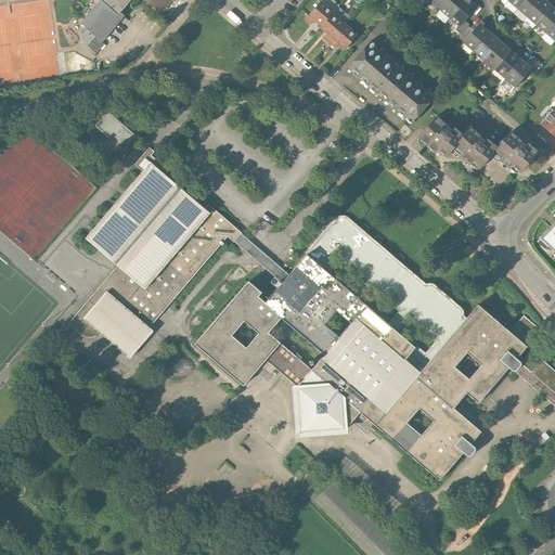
[(126,0),(103,0),(85,23),(101,37),(124,11),(119,8),(126,0)]
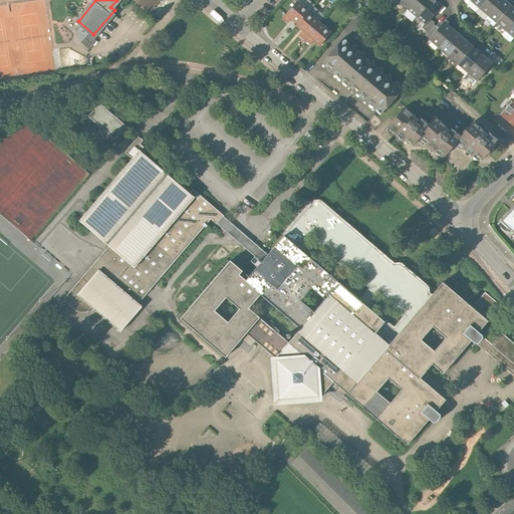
[(156,0),(138,0),(149,8),(156,0)]
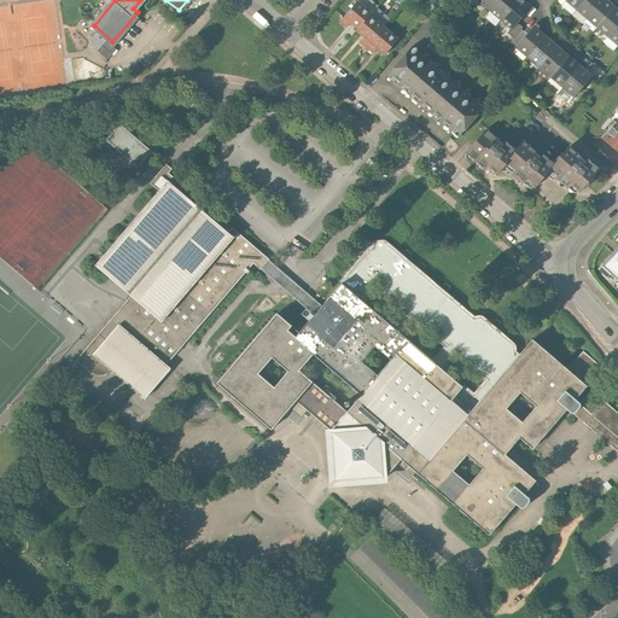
[(479,0),(479,1),(490,11),(499,0),(479,0)]
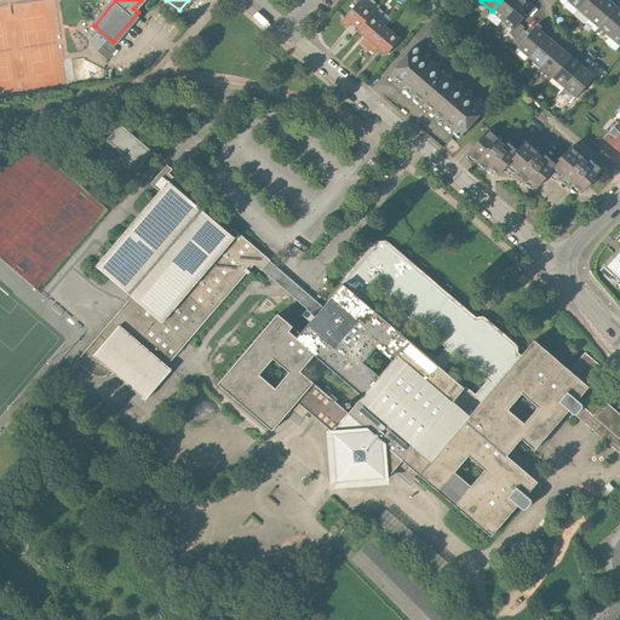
[(518,0),(500,0),(492,11),(503,19),(518,0)]
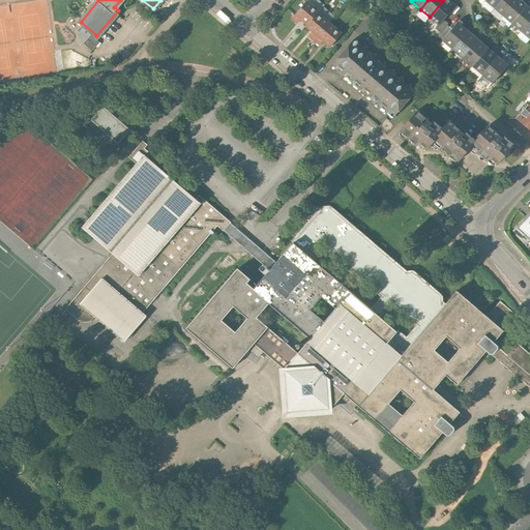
[(454,7),(446,0),(443,0),(430,17),(439,25),(444,19),(454,7)]
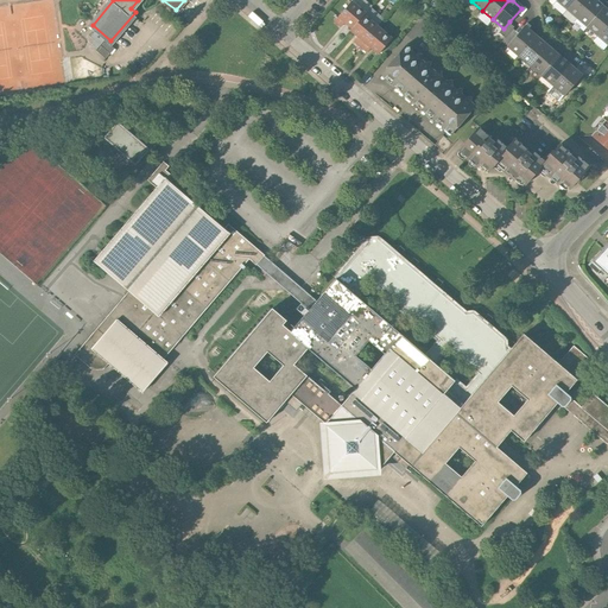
[(558,0),(557,1),(568,11),(576,0),(558,0)]
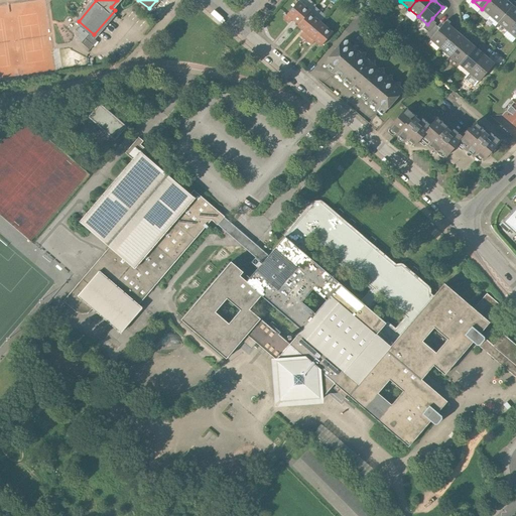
[(489,0),(482,9),(490,16),(504,0),(489,0)]
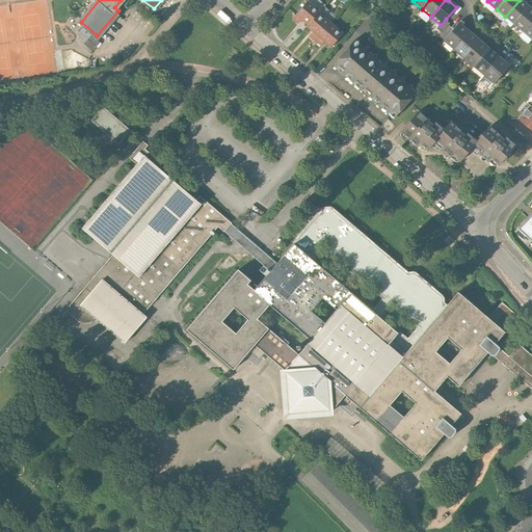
[(520,0),(505,17),(514,24),(529,7),(521,0),(520,0)]
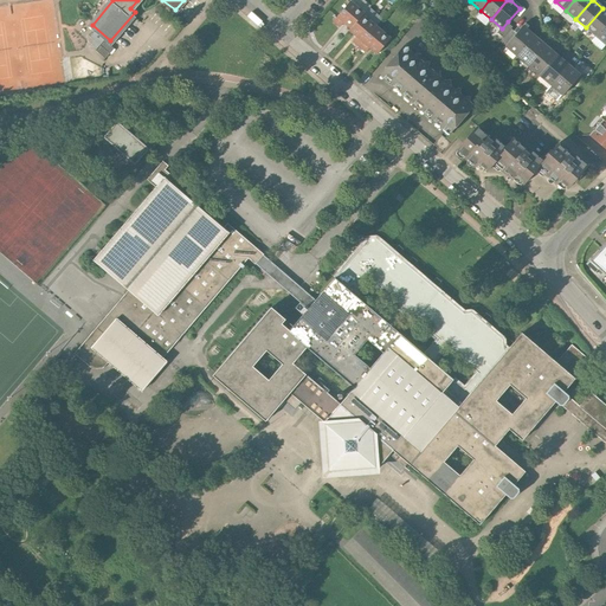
[(345,24),(352,30),(362,15),(363,14),(350,4),(334,24),(340,30),(345,24)]
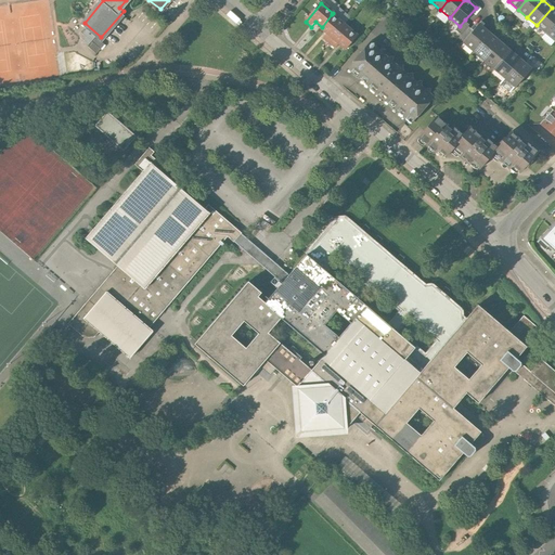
[(537,25),(546,34),(554,22),(554,9),(552,8),(537,25)]
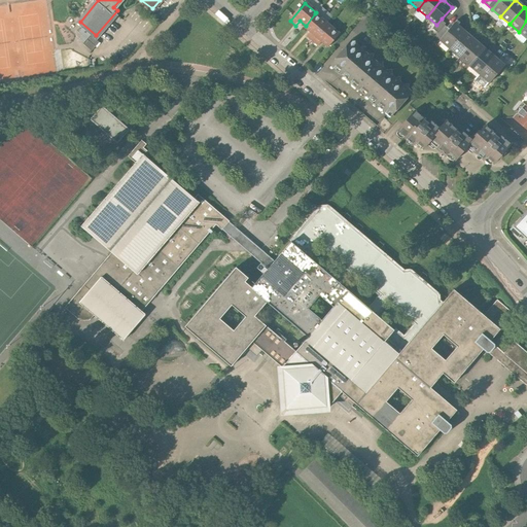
[(308,38),(312,42),(327,24),(315,13),(306,26),(304,28),(311,34),(308,38)]
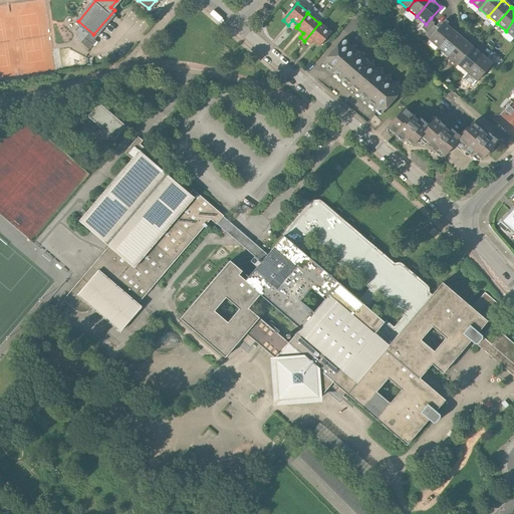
[(422,28),(428,32),(434,25),(436,23),(431,18),(426,24),(422,28)]
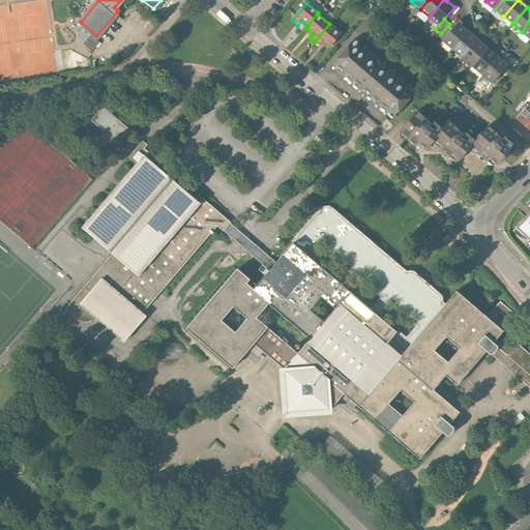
[(342,34),(329,24),(314,42),(320,48),(324,42),(329,48),(342,34)]
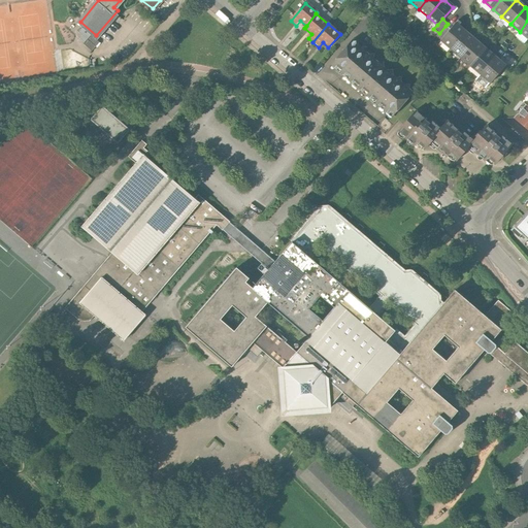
[(441,41),(451,50),(466,33),(456,24),(451,30),(441,41)]
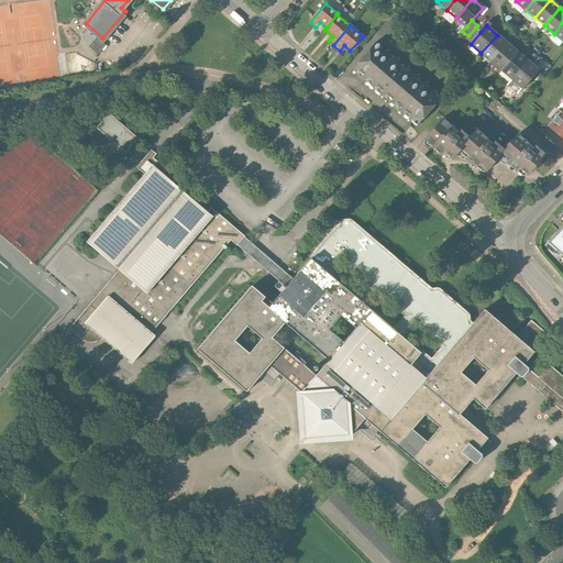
[(465,40),(471,44),(481,32),(475,28),(468,35),(465,40)]
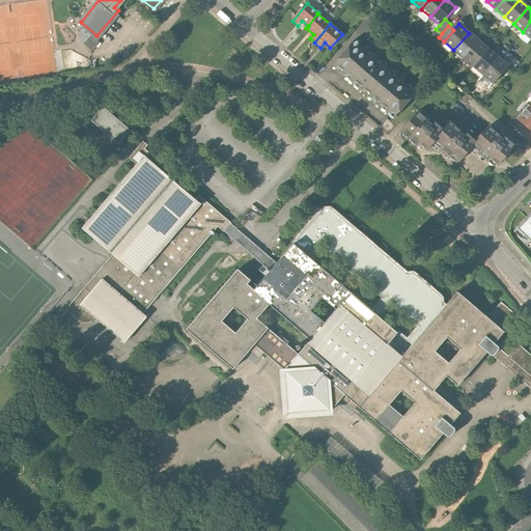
[(495,33),(488,28),(485,31),(492,36),(495,33)]
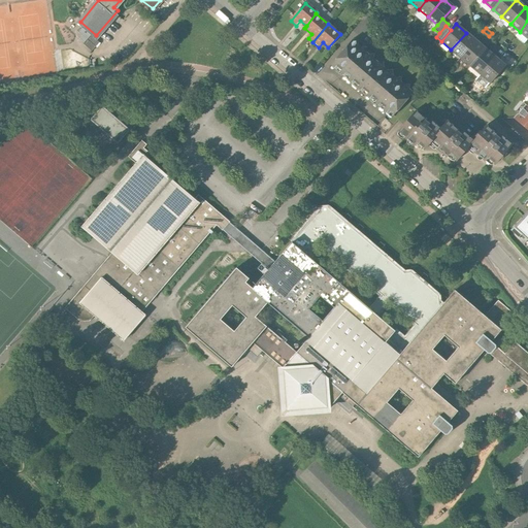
[(451,50),(461,58),(475,41),(469,35),(466,33),(451,50)]
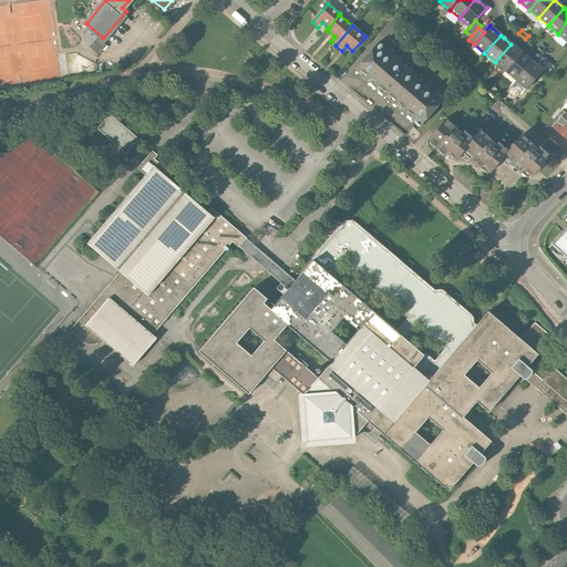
[(495,62),(506,71),(522,53),(511,44),(495,62)]
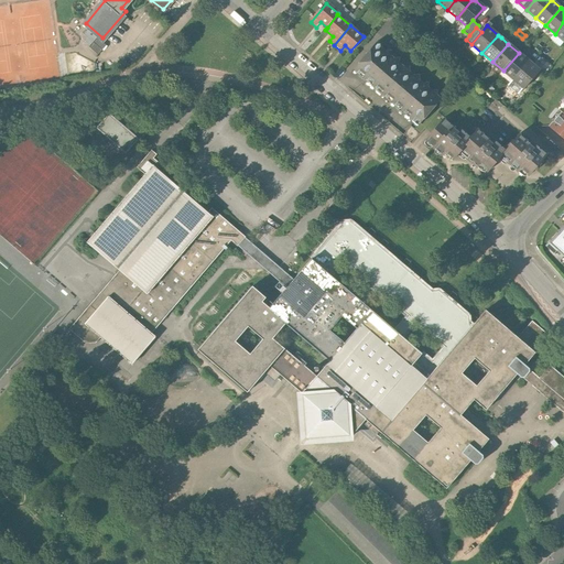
[(354,71),(418,126),(420,122),(440,100),(376,45),(371,51),(369,49),(358,62),(360,64),(354,71)]
